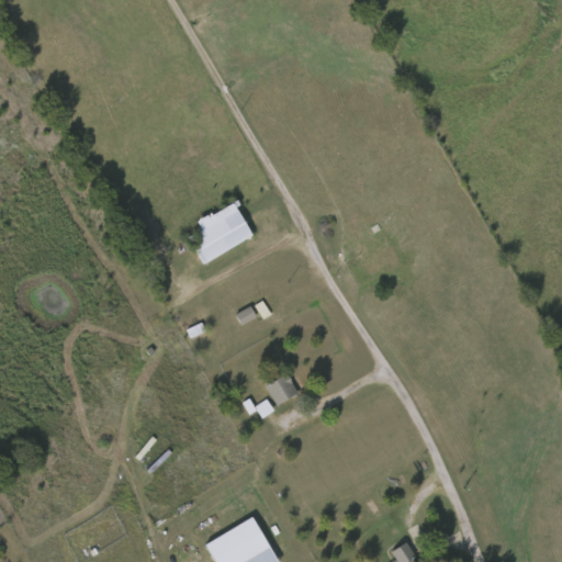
[(193,215),(231,197),(249,237),(199,261),(184,228),(197,223),(193,215)]
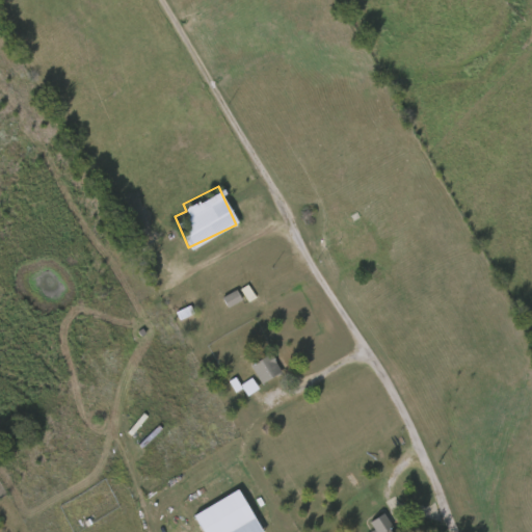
[(224,295),(235,290),(240,301),(229,306),(224,295)]
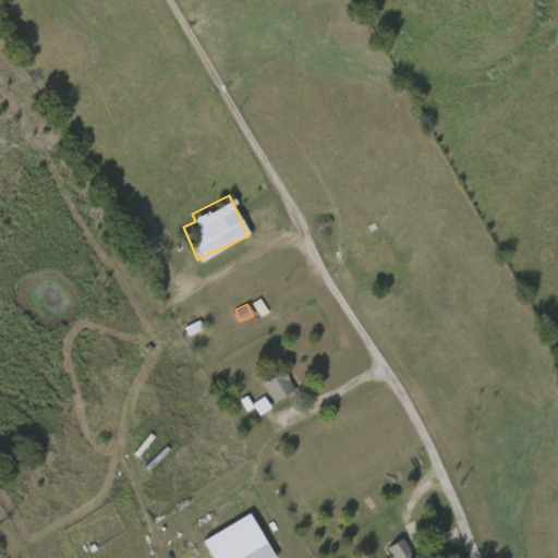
[(262,380),(283,371),(294,391),(273,402),(262,380)]
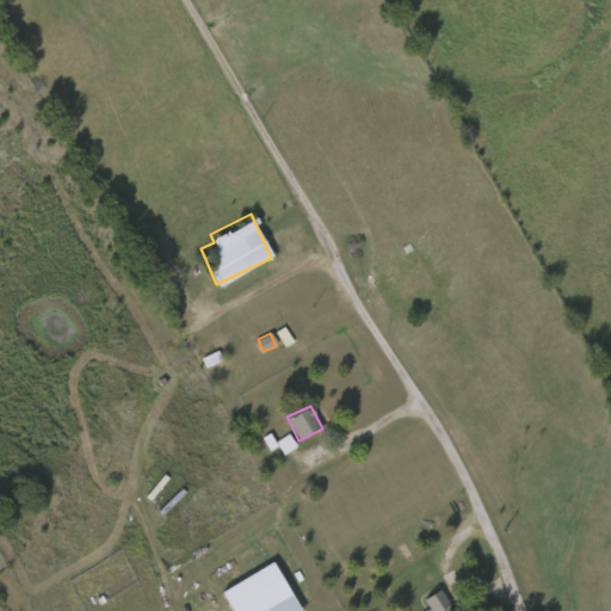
[(283,456),(296,448),(289,434),(276,443),(283,456)]
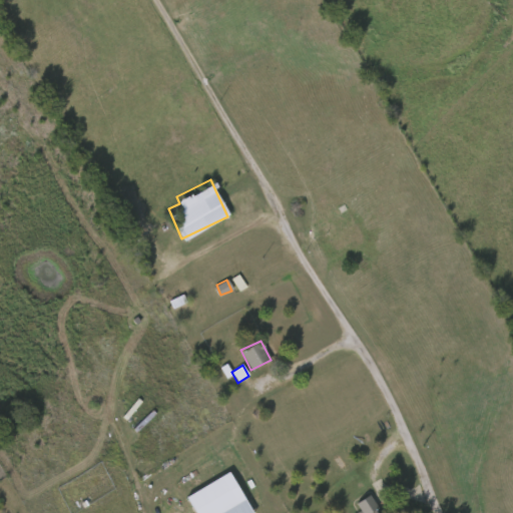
[(194,512),(185,496),(228,472),(251,512),(194,512)]
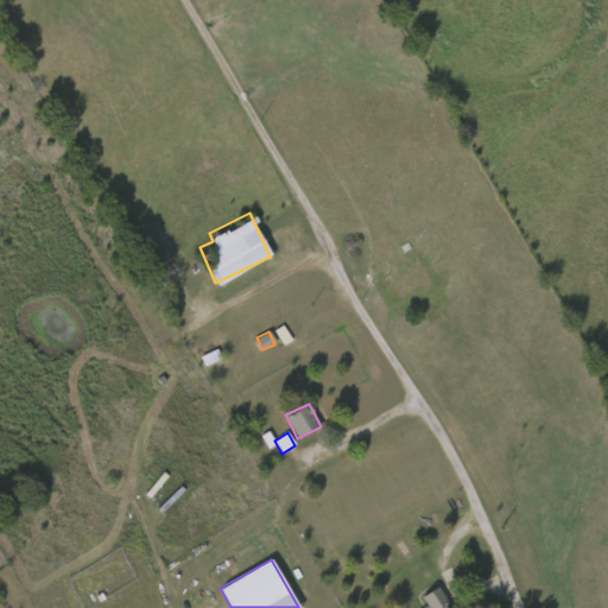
[(428,607),(422,595),(437,587),(448,607),(428,607)]
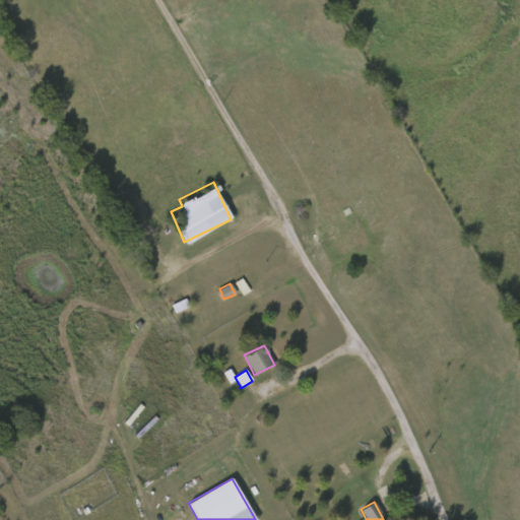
All buildings are outlined.
